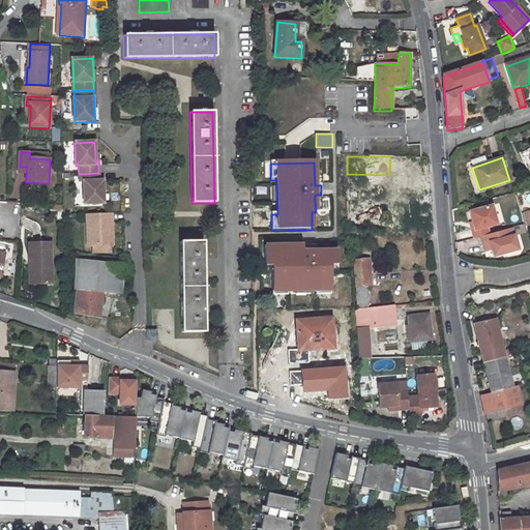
[(98,173),(79,174),(79,182),(83,182),(84,205),(104,204),(104,192),(104,184),(102,180),(99,180),(98,173)]
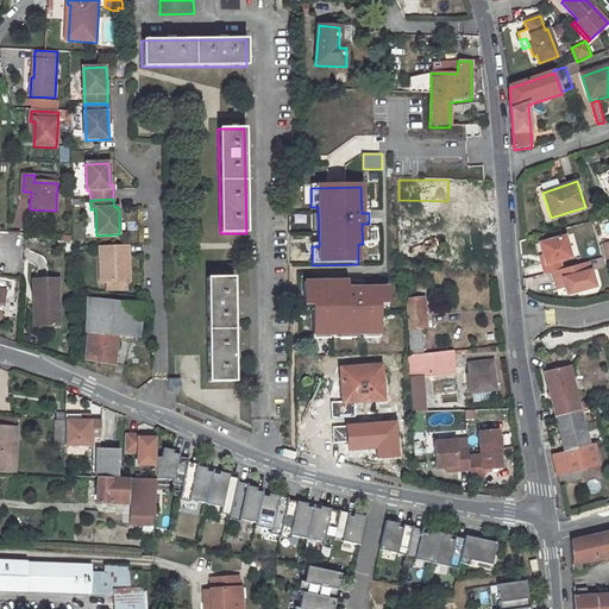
[(397,220),(397,224),(447,225),(447,201),(399,200),(400,219),(397,220)]
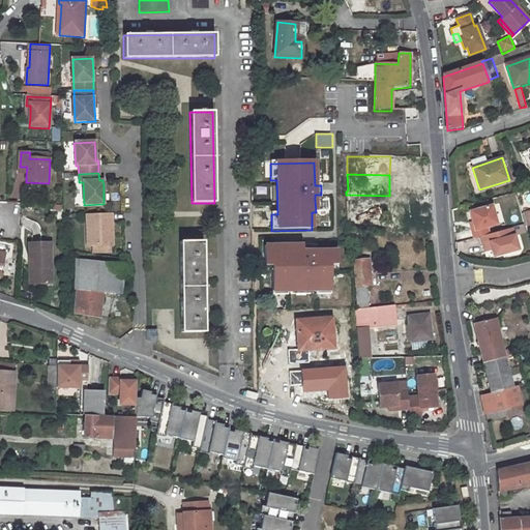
[(472,232),(474,239),(480,237),(489,235),(488,232),(498,229),(492,207),(467,213),(470,225),(472,224),(474,231),(472,232)]
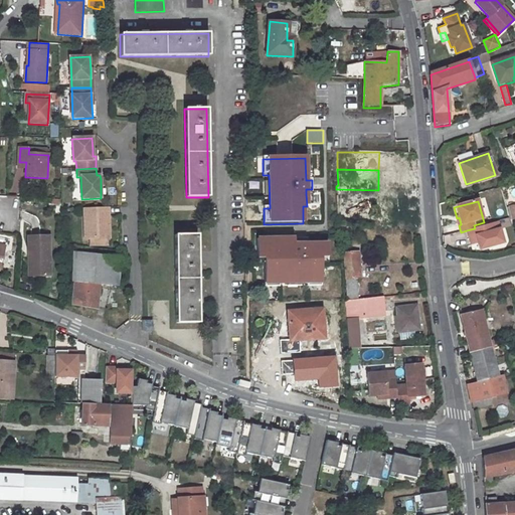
[(109,208),(83,209),(86,239),(110,238),(109,208)]
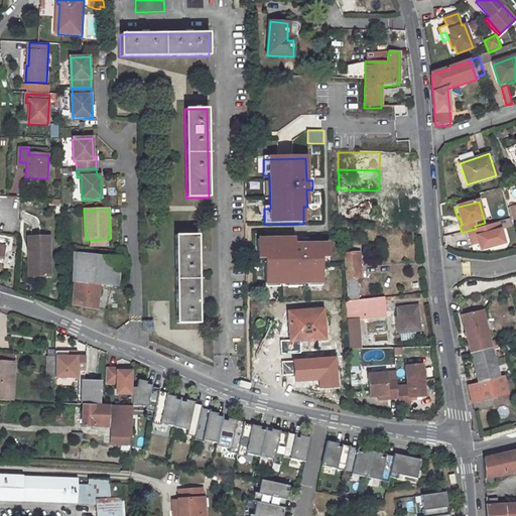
[(504,244),(499,223),(476,229),(468,231),(470,241),(477,239),(478,244),(480,250),(504,244)]
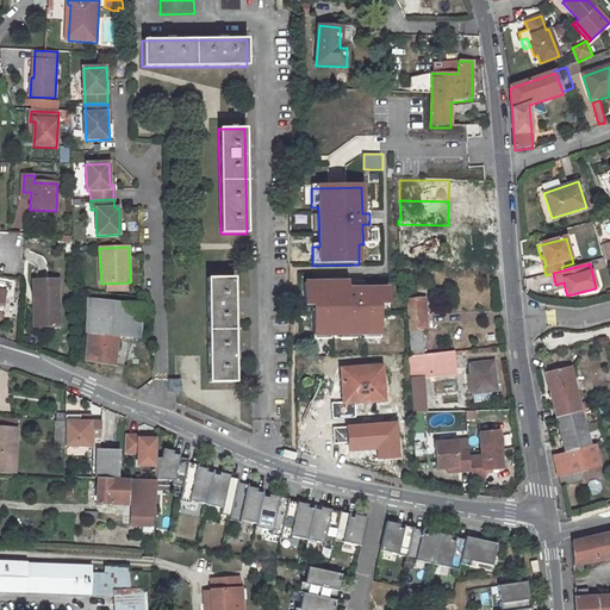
[(235,278),(206,279),(210,383),(236,383),(235,278)]
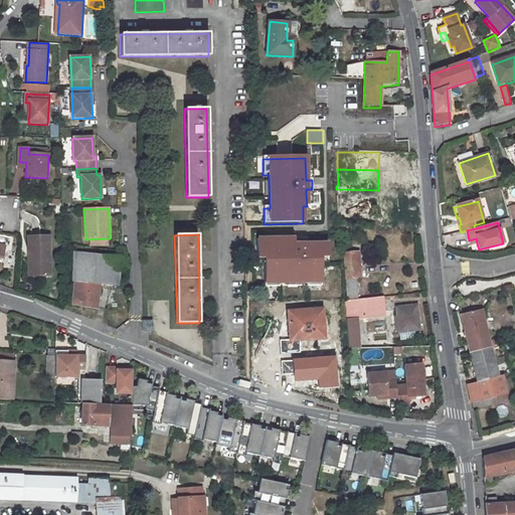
[(51,276),(52,236),(30,235),(30,253),(34,253),(34,277),(51,276)]
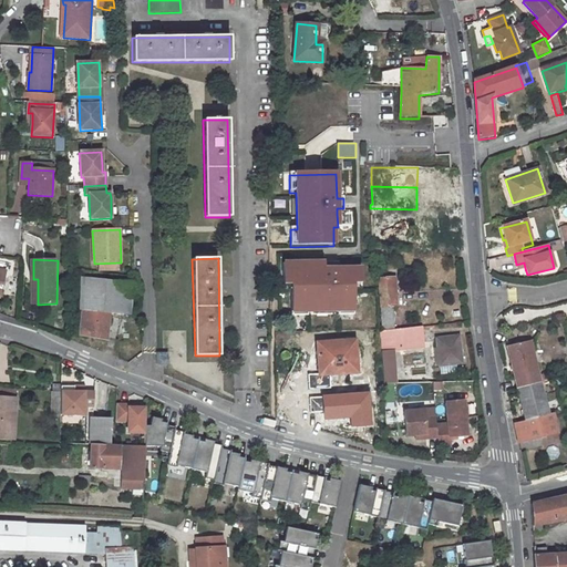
[(308,315),(338,313),(338,317),(354,316),(353,284),(361,284),(361,270),(343,270),(338,270),(338,264),(282,265),(284,286),(291,286),(291,317),(308,317),(308,315)]
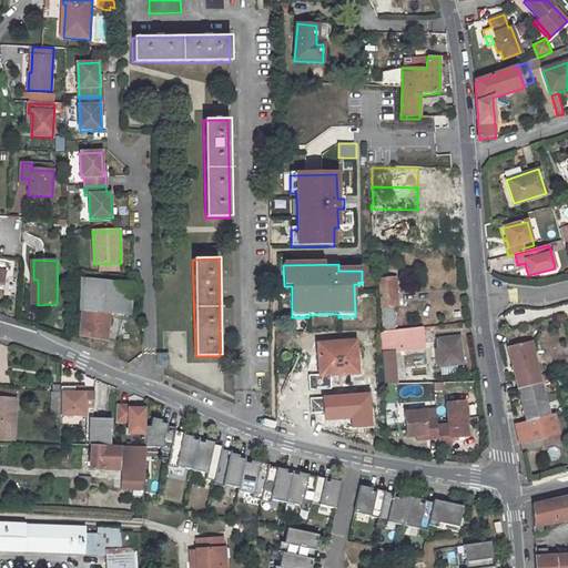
[(81,280),(81,294),(111,297),(112,283),(81,280)]
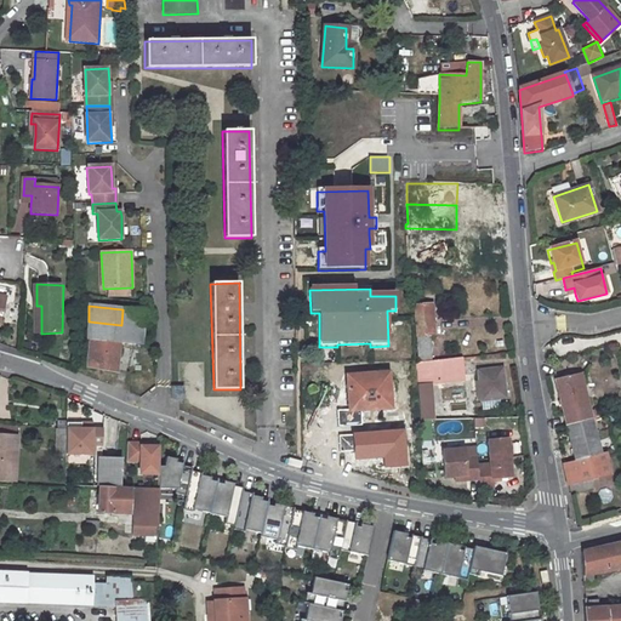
[(428,306),(415,306),(419,363),(432,362),(431,336),(428,306)]
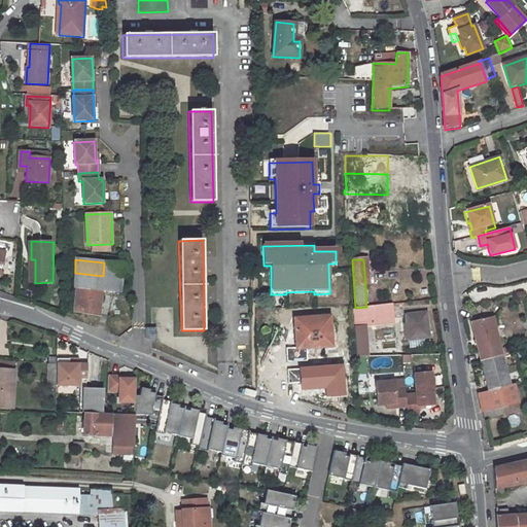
[(103,276),(101,289),(120,290),(123,270),(124,265),(104,262),(103,276)]
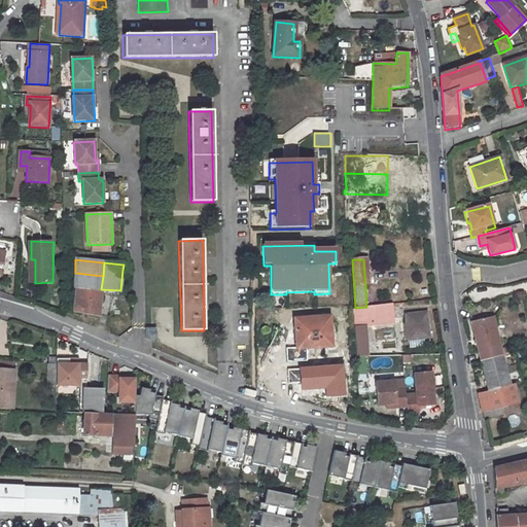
[(78,287),(75,312),(99,315),(101,289),(103,276),(75,273),(75,287),(78,287)]
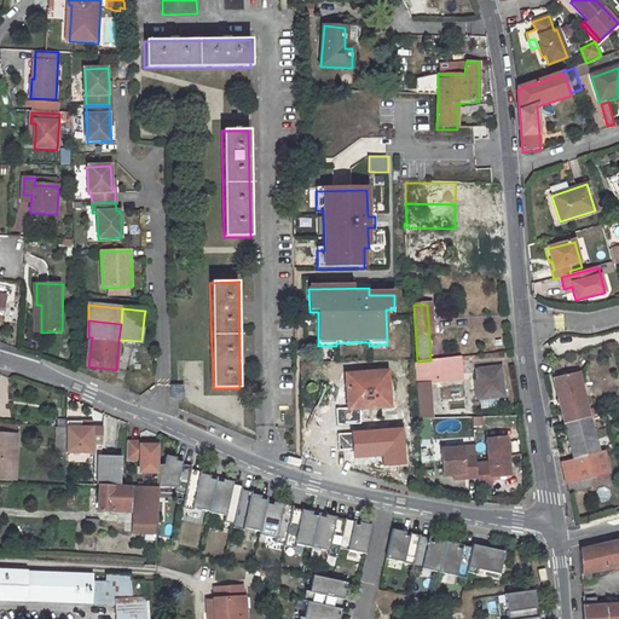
[(415,362),(416,385),(418,420),(434,420),(431,383),(463,380),(461,357),(431,360),(417,362),(415,362)]
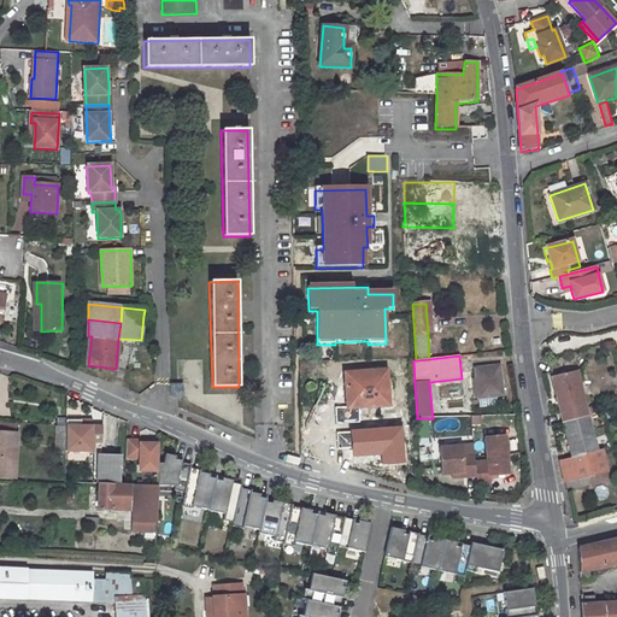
[(331,359),(330,369),(344,370),(345,360),(331,359)]
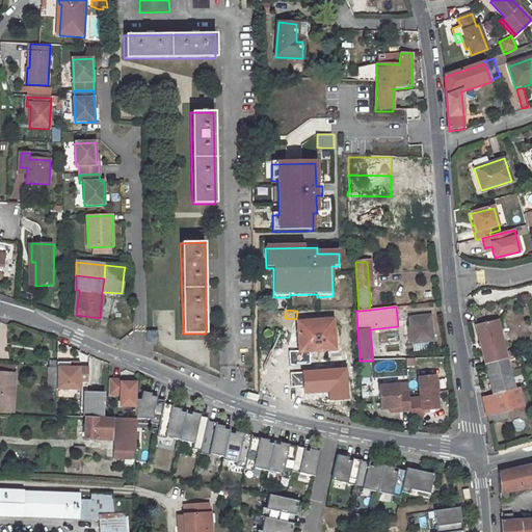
[(430,317),(409,319),(413,344),(430,342),(429,328),(431,328),(430,317)]
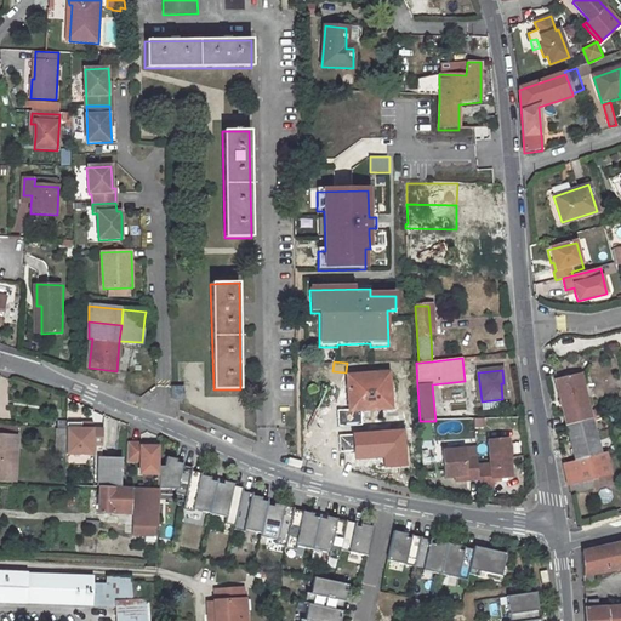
[(388,372),(348,375),(349,400),(377,399),(377,409),(389,408),(388,372)]
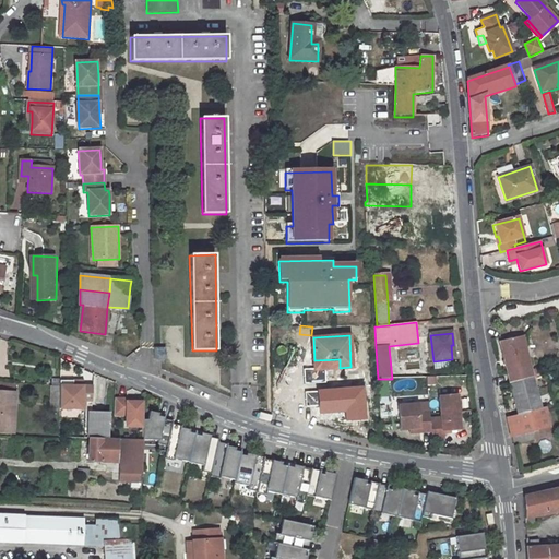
[(500,342),(510,384),(532,379),(522,336),(500,342)]
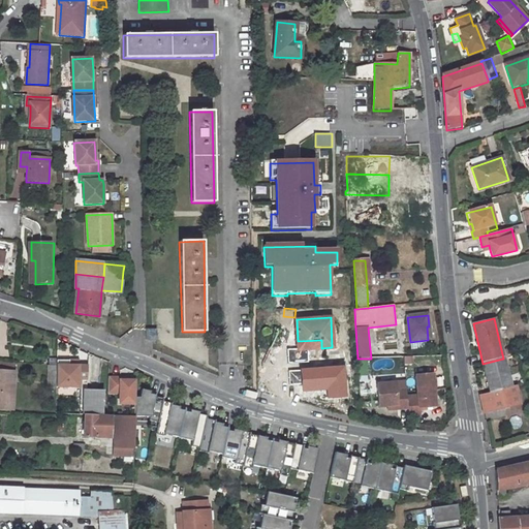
[(156,330),(147,330),(147,340),(156,340),(156,330)]
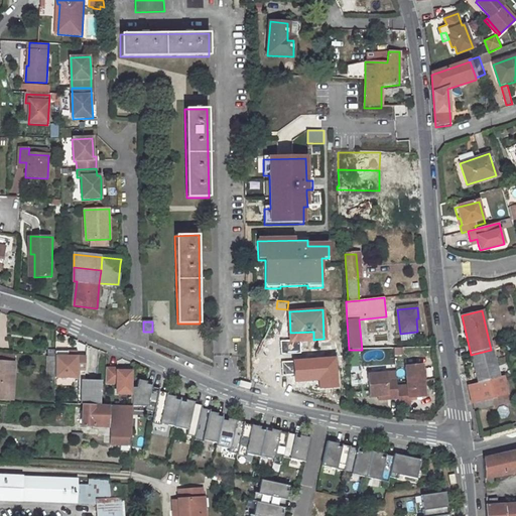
[(313,332),(290,333),(290,341),(313,340),(313,332)]
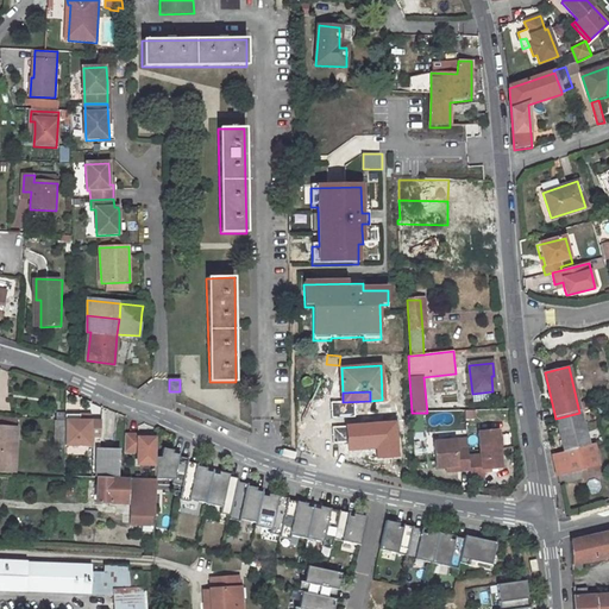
[(556,419),(564,454),(565,454),(588,449),(581,416),(584,416),(583,412),(579,413),(556,419)]
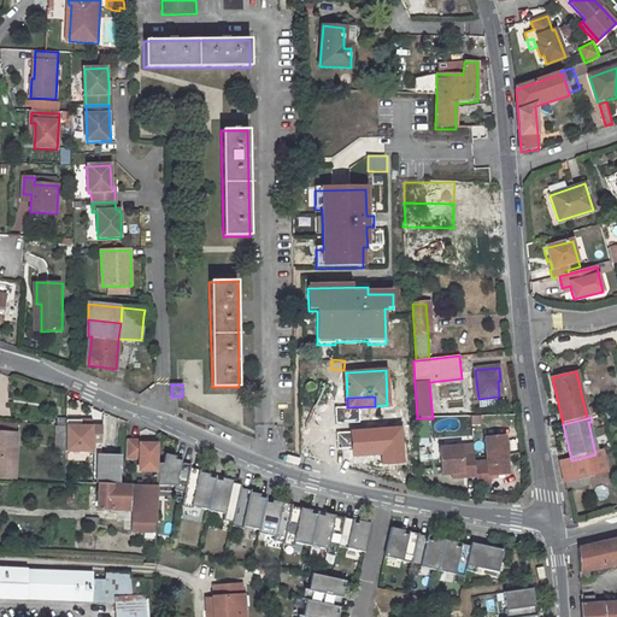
[(65,450),(65,452),(94,452),(95,444),(101,444),(103,427),(92,427),(81,428),(81,422),(65,422),(65,425),(65,450)]
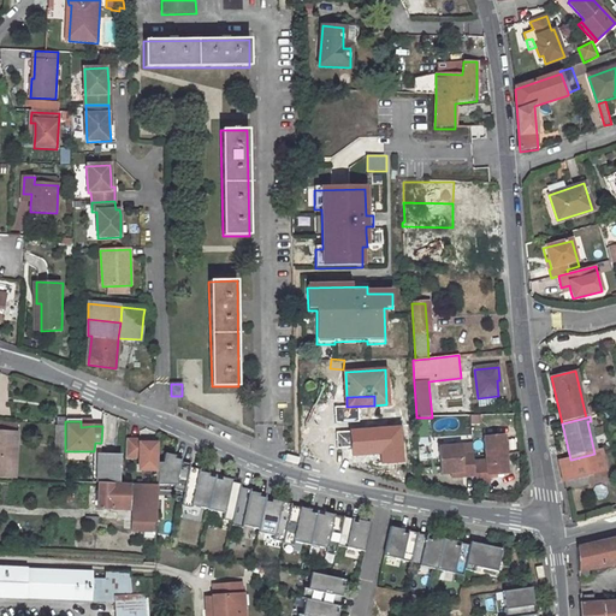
[(17,424),(0,422),(0,432),(17,434),(17,424)]
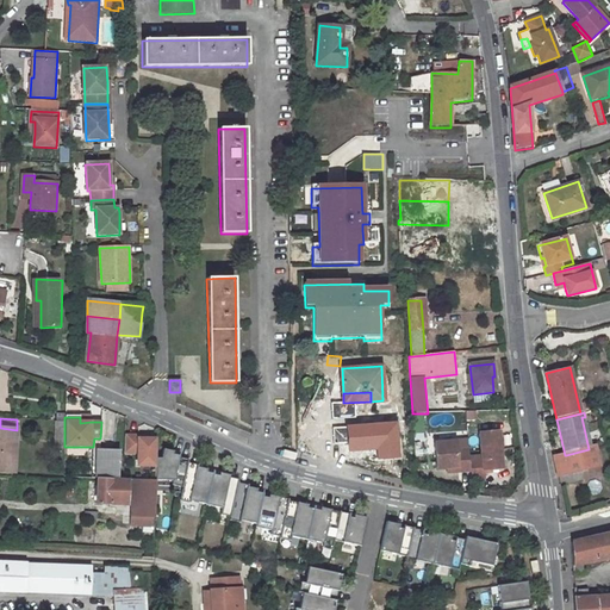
[(55,421),(55,444),(64,444),(64,421),(55,421)]
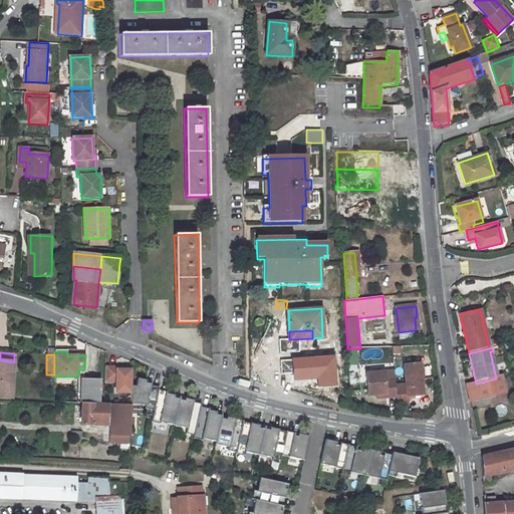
[(0,399),(12,400),(14,362),(0,360),(0,399)]
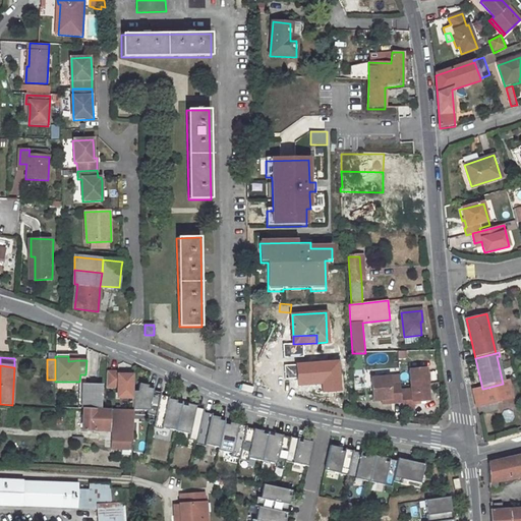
[(416,402),(430,401),(427,370),(412,371),(414,391),(403,392),(404,404),(405,412),(417,411),(416,402)]
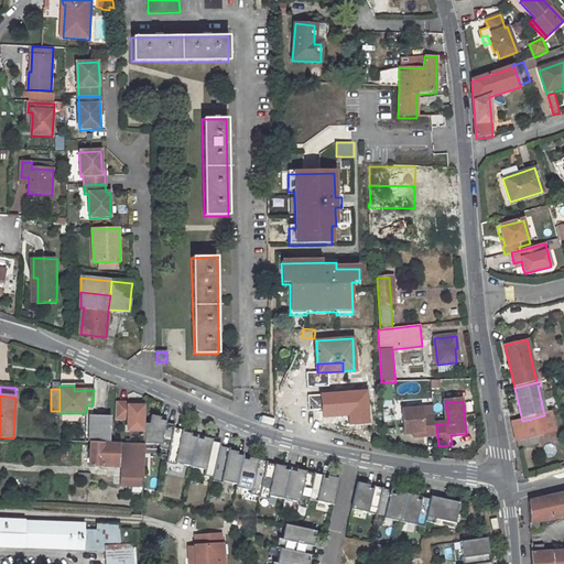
[(144,424),(144,407),(129,405),(129,403),(116,403),(116,419),(128,419),(128,431),(144,431),(144,424)]
